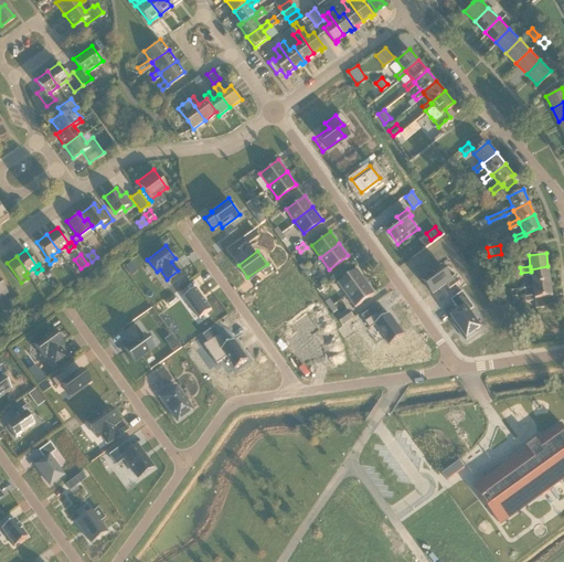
[(442,264),(423,278),(432,290),(445,282),(448,287),(459,279),(455,273),(450,276),(442,264)]
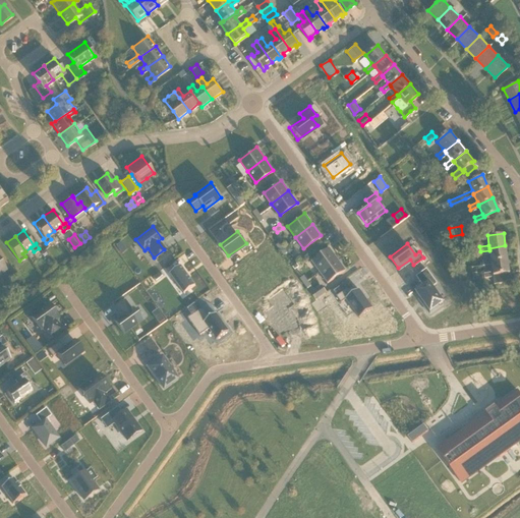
[(489,248),(489,250),(490,257),(481,260),(482,264),(492,263),(490,261),(507,259),(505,245),(489,248)]
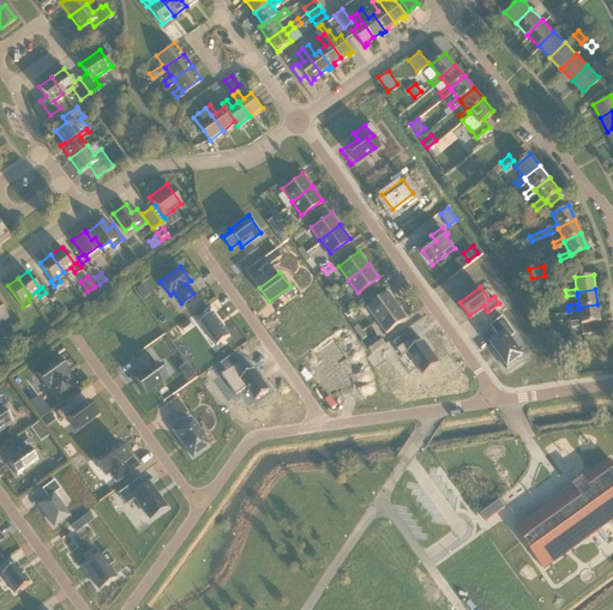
[(377,318),(396,302),(388,290),(366,305),(377,318)]
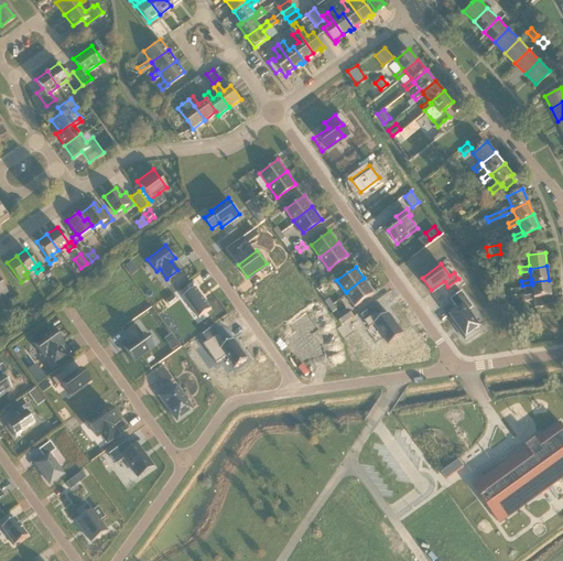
[(364,278),(346,292),(354,304),(374,291),(364,278)]
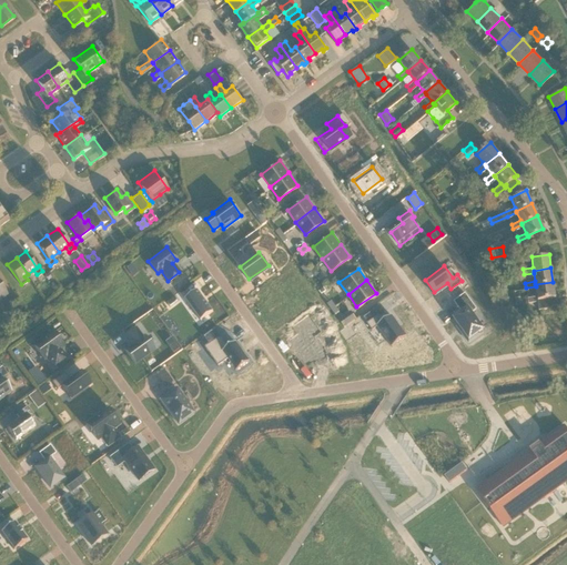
[(535,284),(536,286),(537,295),(527,296),(528,301),(537,300),(538,308),(552,306),(550,304),(556,304),(553,282),(535,284)]
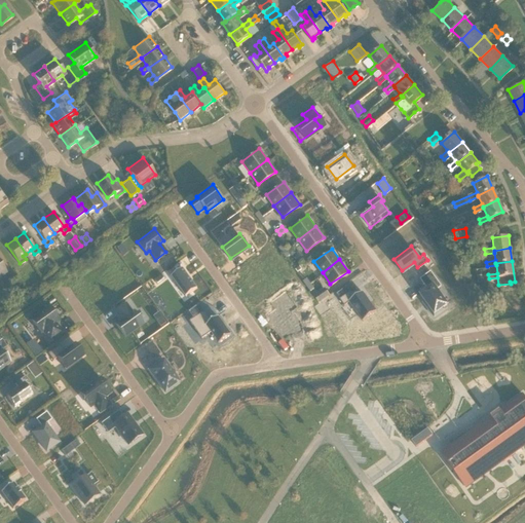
[(182,266),(171,274),(185,295),(196,287),(182,266)]
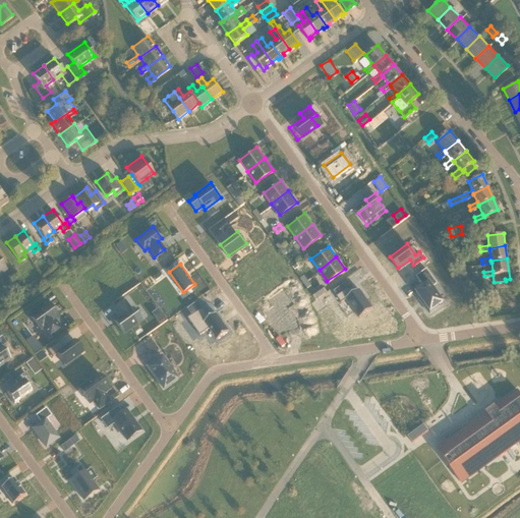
[(426,267),(415,275),(423,285),(416,290),(425,302),(423,303),(429,311),(440,304),(439,302),(443,300),(431,285),(437,281),(426,267)]
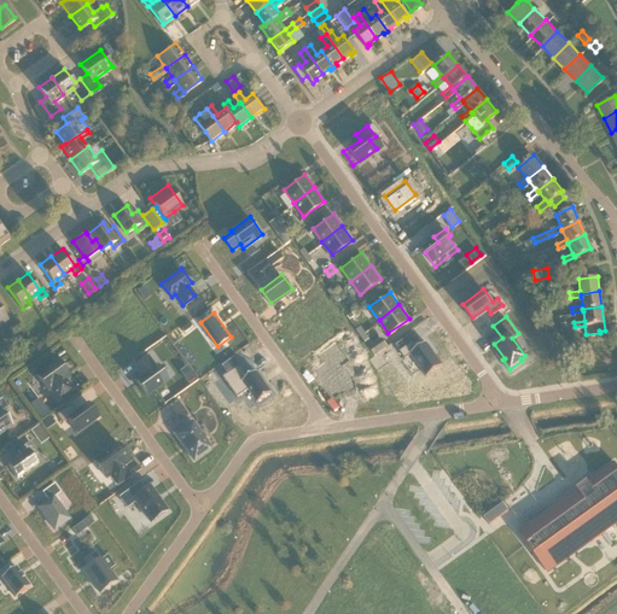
[(140,328),(133,317),(109,334),(121,351),(138,340),(143,346),(157,335),(147,323),(140,328)]
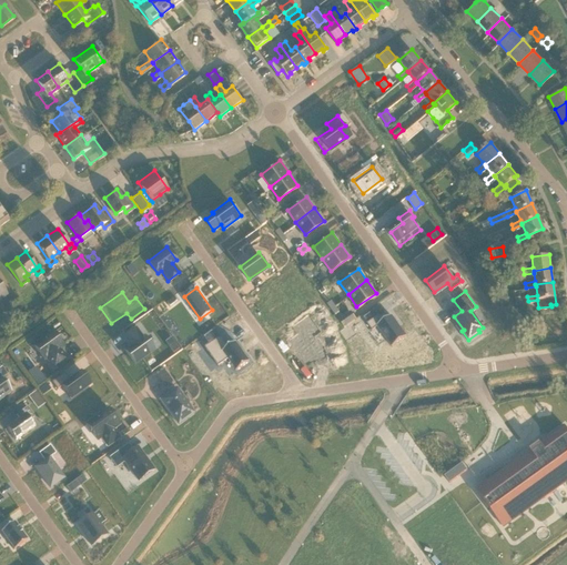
[(325,320),(333,314),(322,300),(315,305),(325,320)]
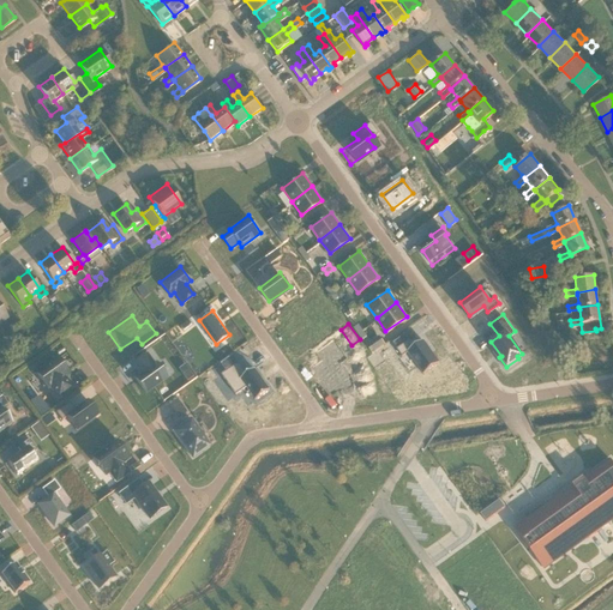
[(378,334),(366,343),(372,350),(383,342),(378,334)]
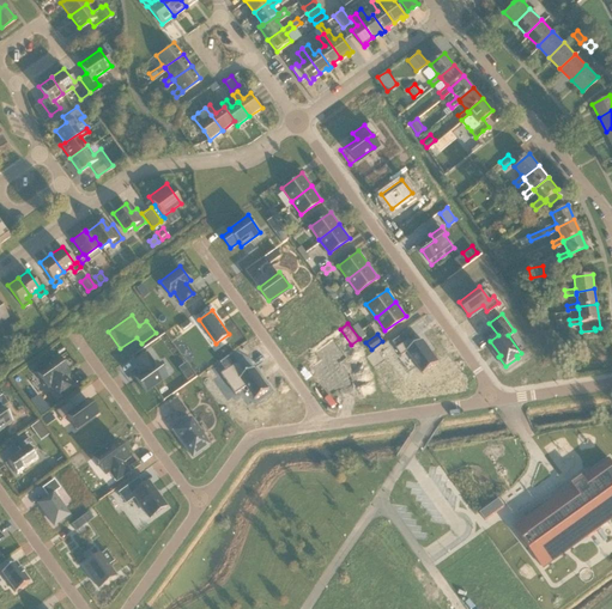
[(323,358),(315,365),(332,388),(340,382),(341,384),(347,379),(346,377),(347,376),(334,358),(341,353),(332,340),(317,349),(323,358)]
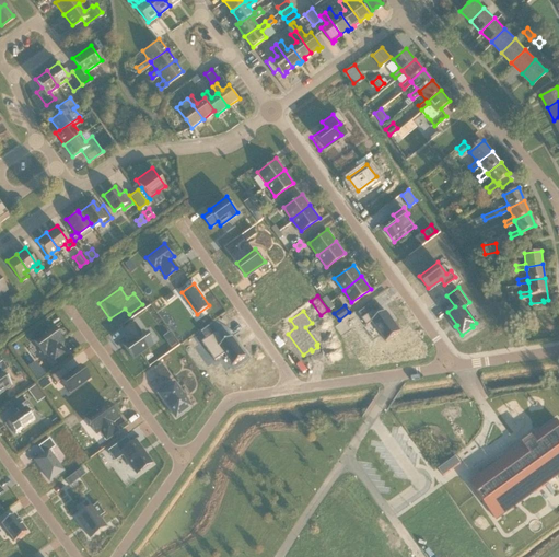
[(404,336),(388,315),(381,321),(377,314),(365,323),(370,331),(375,326),(389,346),(404,336)]
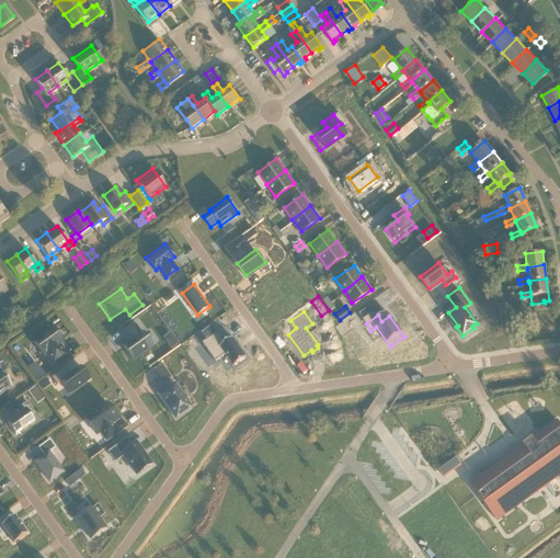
[(347,328),(343,321),(338,325),(342,332),(347,328)]
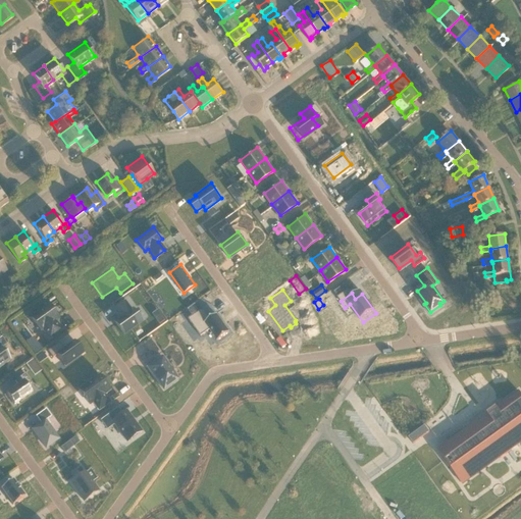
[(120,315),(114,319),(123,332),(141,319),(132,307),(129,308),(123,300),(114,307),(114,308),(115,308),(118,312),(117,312),(118,313),(119,312),(120,315)]
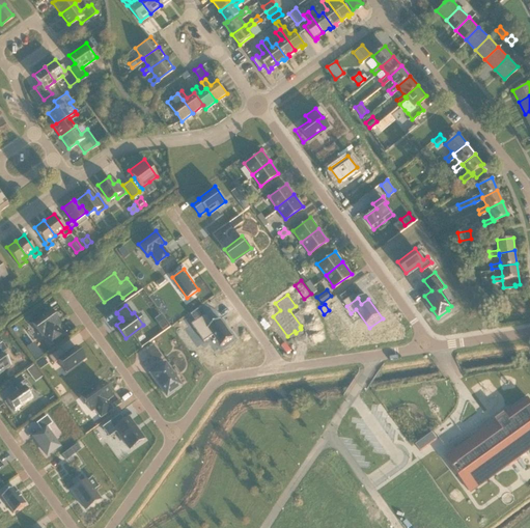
[(50,342),(61,334),(54,324),(58,322),(49,308),(31,321),(40,334),(43,332),(50,342)]
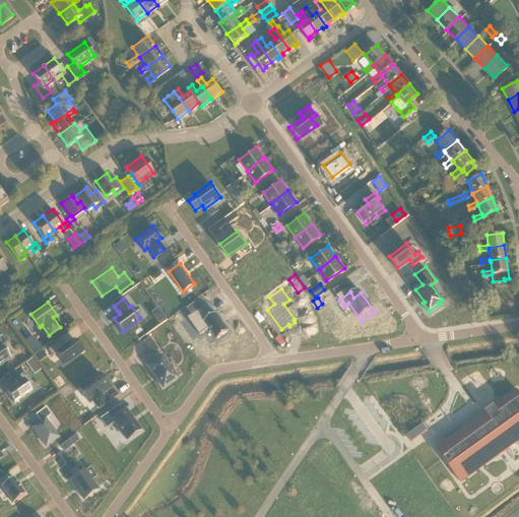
[(228,329),(214,311),(208,316),(201,306),(187,316),(199,332),(208,326),(216,337),(228,329)]
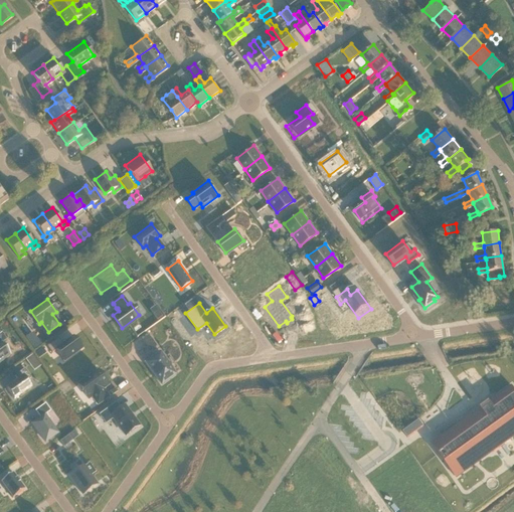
[(0,359),(9,353),(0,340),(5,337),(1,331),(0,332),(0,359)]
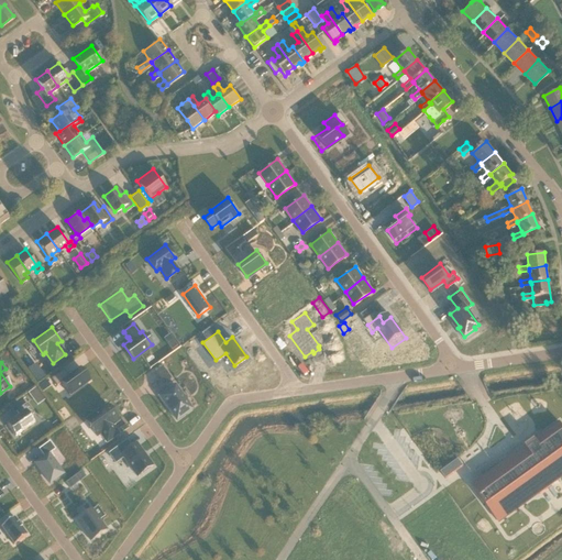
[(161,363),(154,369),(163,381),(169,376),(161,363)]
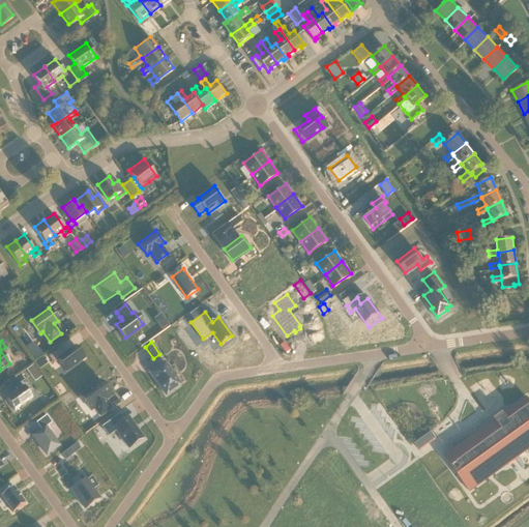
[(59,346),(48,354),(53,361),(56,358),(64,370),(84,356),(75,344),(63,352),(59,346)]
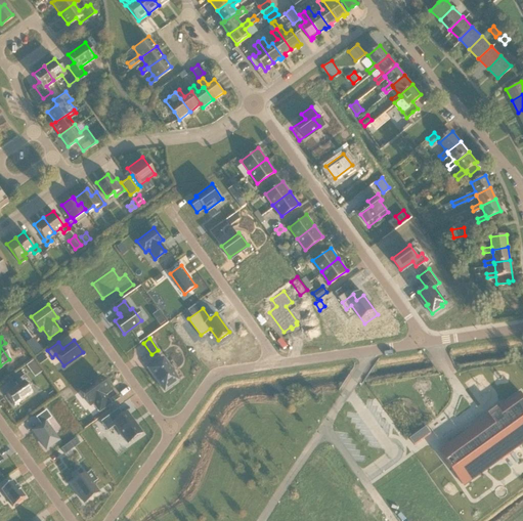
[(31,348),(34,353),(44,346),(40,341),(31,348)]
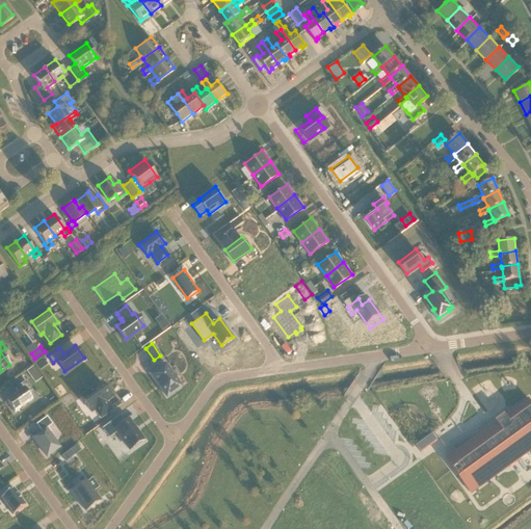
[(164,362),(150,372),(166,395),(181,385),(164,362)]
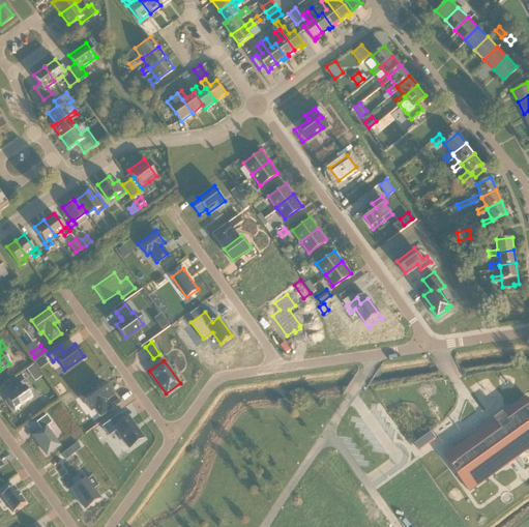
[(26,368),(34,379),(41,374),(33,362),(26,368)]
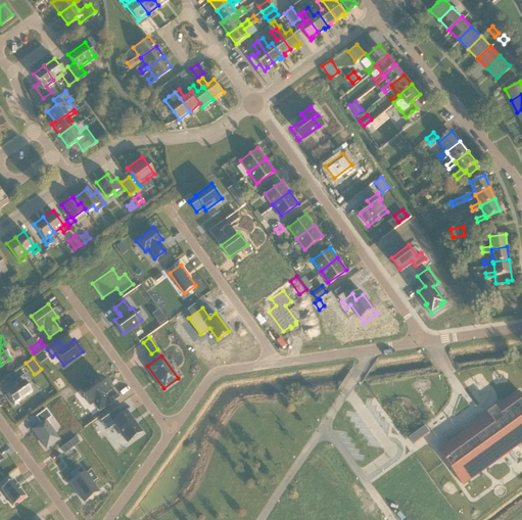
[(31,381),(24,372),(13,379),(17,384),(6,392),(13,403),(31,390),(26,384),(31,381)]
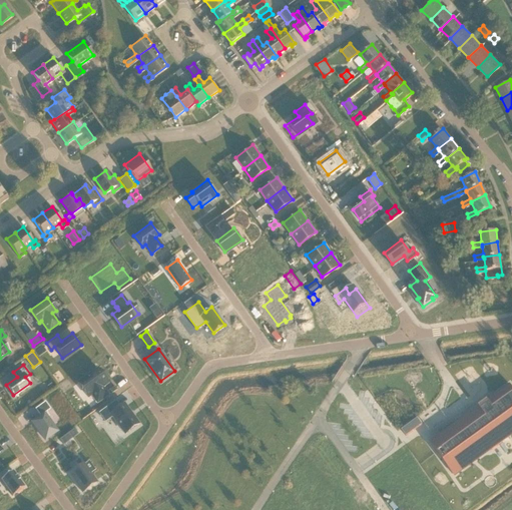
[(97,367),(77,381),(87,395),(90,393),(96,401),(106,393),(101,385),(107,381),(97,367)]
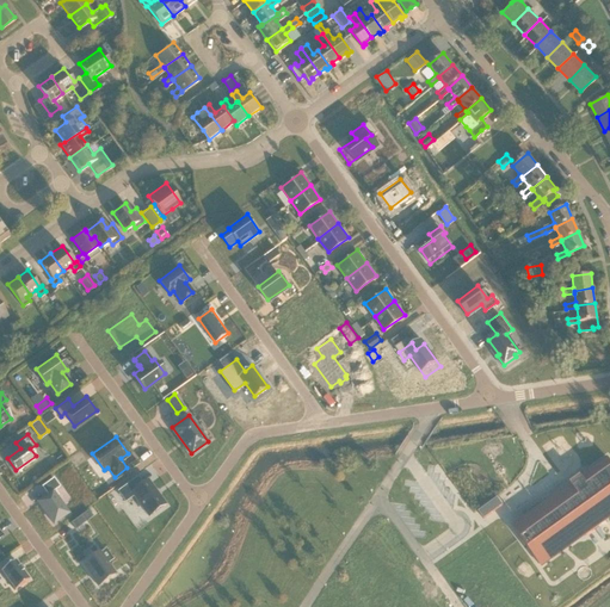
[(513,521),(511,524),(538,562),(581,530),(584,534),(597,525),(595,521),(609,509),(609,459),(607,454),(585,470),(570,482),(568,482),(571,484),(554,497),(552,494),(543,500),(528,511),(513,521)]
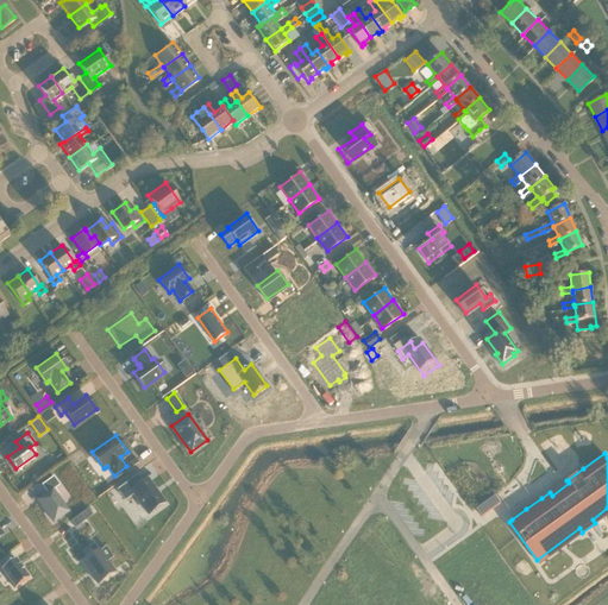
[(46,491),(37,498),(52,520),(67,509),(51,487),(58,483),(52,474),(41,483),(46,491)]
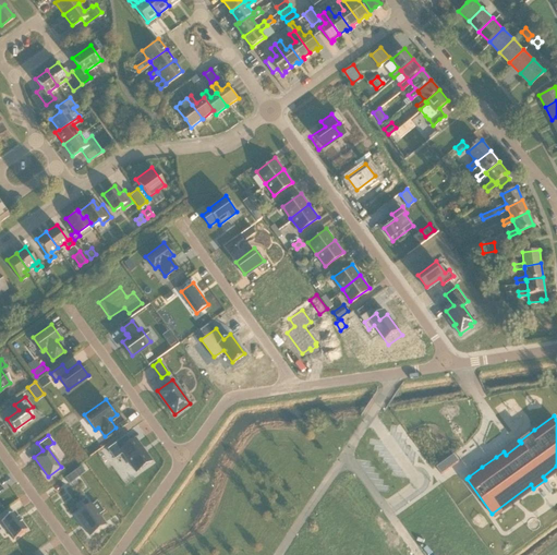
[(120,438),(107,447),(113,456),(121,450),(135,470),(149,460),(134,437),(124,445),(120,438)]
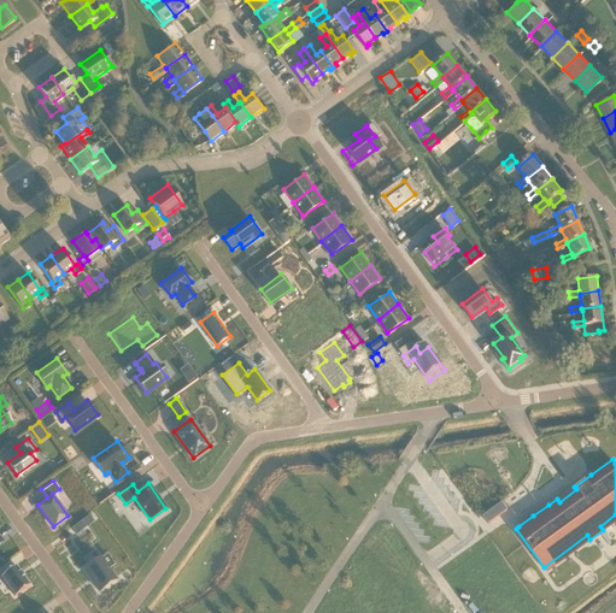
[(502,499),(481,513),(487,522),(506,507),(502,499)]
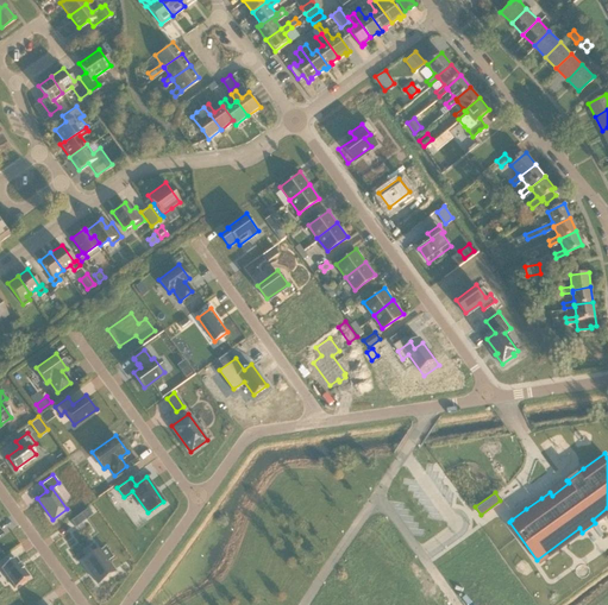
[(80,511),(69,518),(74,525),(85,518),(80,511)]
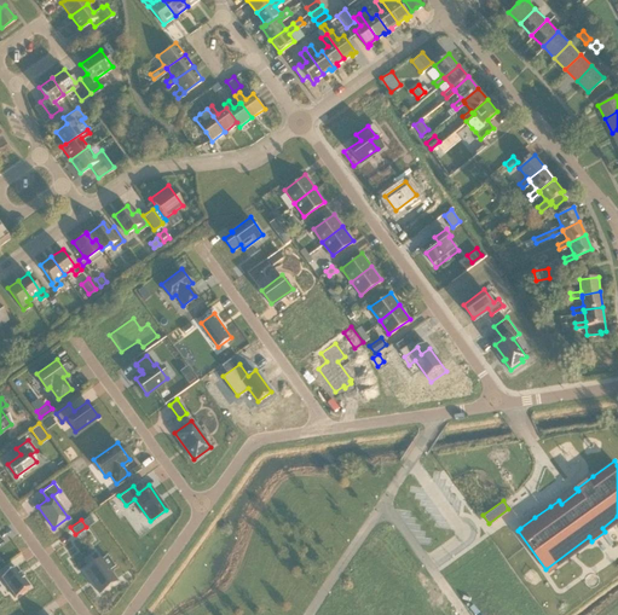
[(100,558),(84,570),(99,592),(116,580),(100,558)]
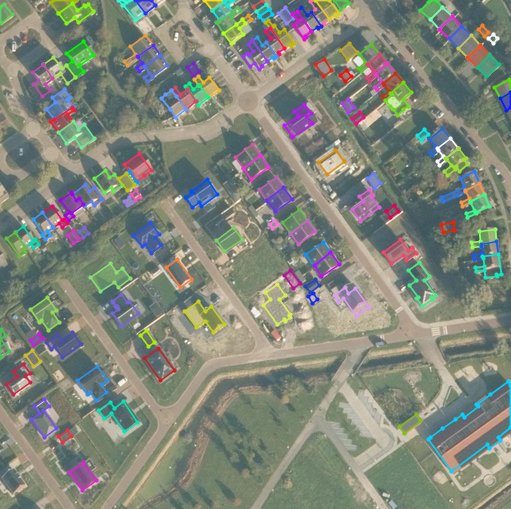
[(12,468),(0,477),(11,493),(24,484),(12,468)]
